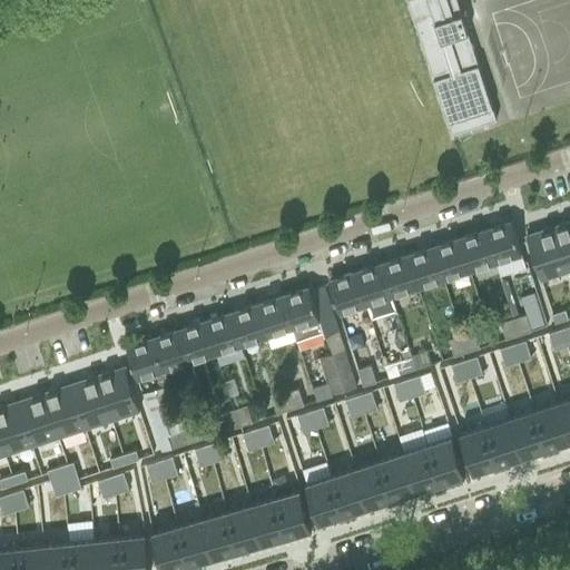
[(497,119),(458,0),(408,0),(452,134),(497,119)]
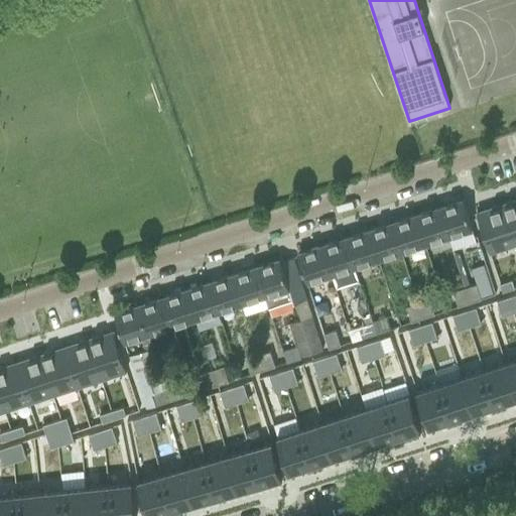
[(463,200),(438,208),(448,236),(472,228),(468,216),(464,202),(463,200)]
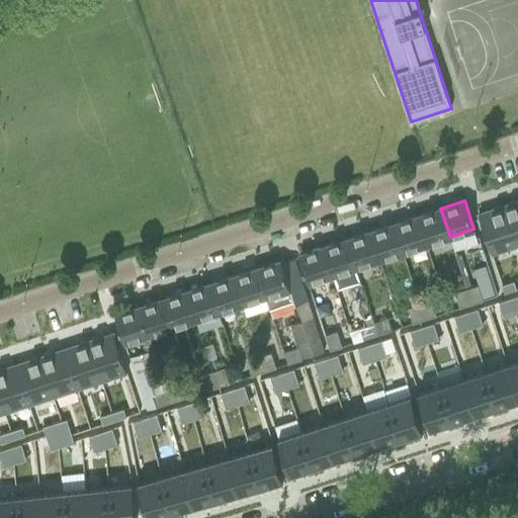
[(517,200),(503,205),(516,246),(517,245),(517,200)]
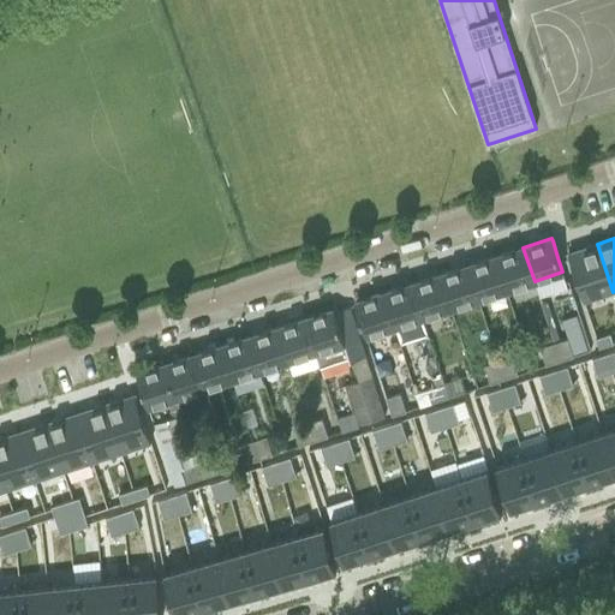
[(597,244),(568,254),(584,302),(613,292),(597,244)]
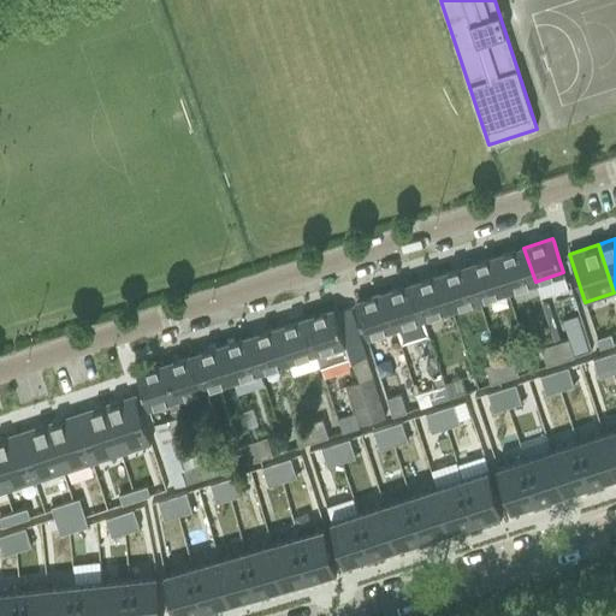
[(523,248),(496,258),(507,291),(535,282),(523,248)]
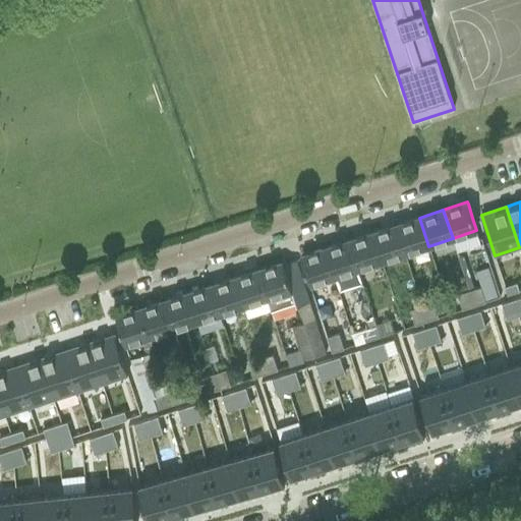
[(419,218),(396,225),(405,253),(428,246),(419,218)]
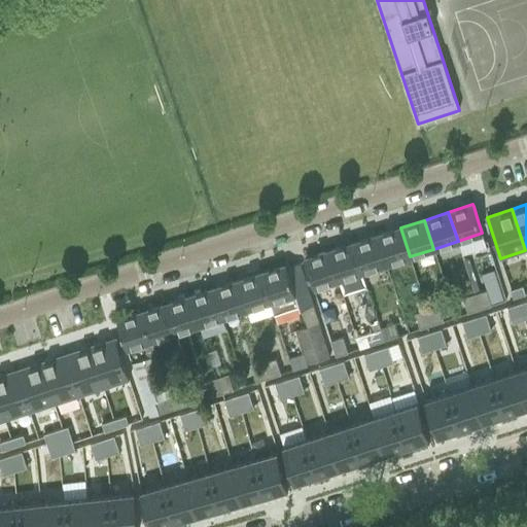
[(400,227),(377,236),(386,265),(410,256),(400,227)]
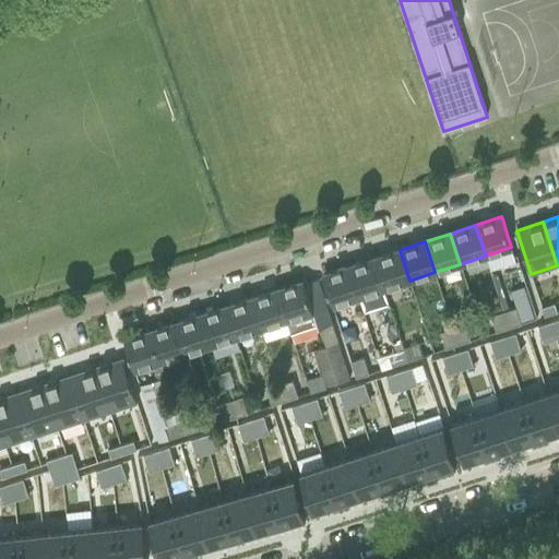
[(400,250),(375,258),(384,288),(409,281),(400,250)]
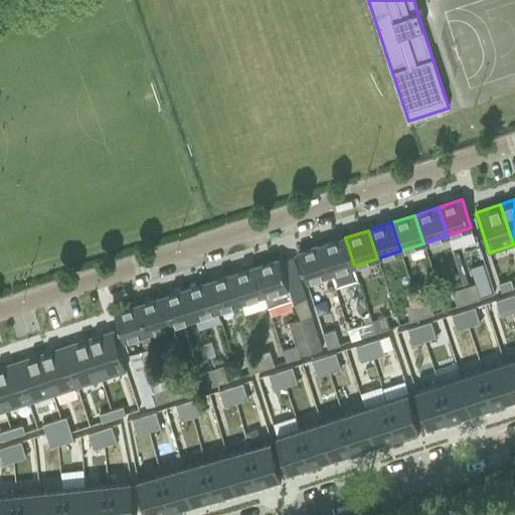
[(345,237),(321,245),(331,274),(335,289),(359,281),(354,266),(345,237)]
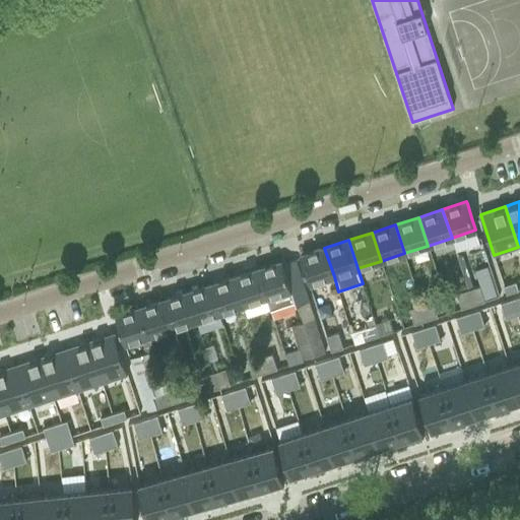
[(324,248),(301,256),(307,275),(310,284),(334,276),(324,248)]
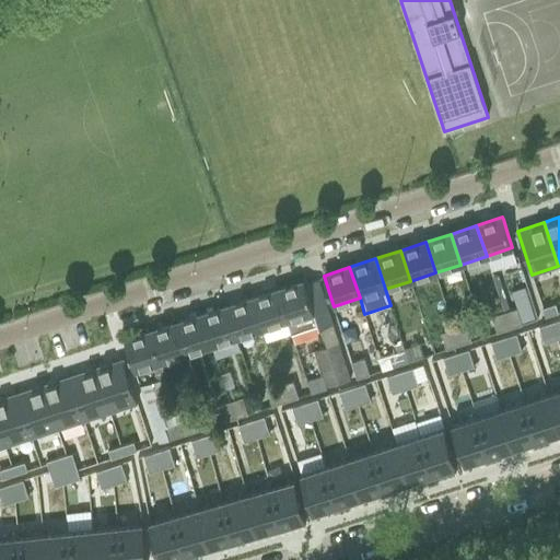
[(304,282),(278,290),(288,321),(295,342),(317,335),(314,325),(317,324),(319,329),(334,325),(318,279),(304,283),(304,282)]
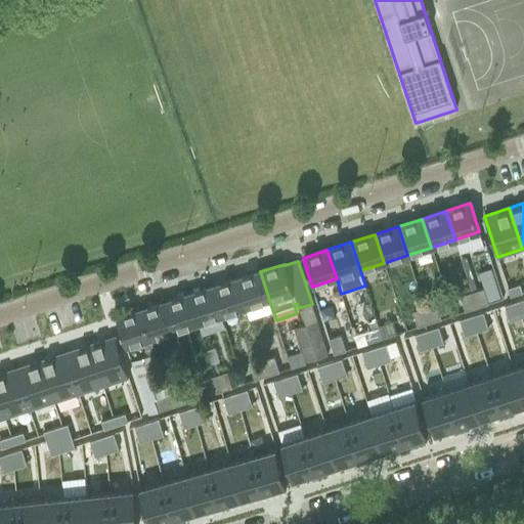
[(491,269),(479,273),(484,289),(488,302),(500,298),(491,269)]
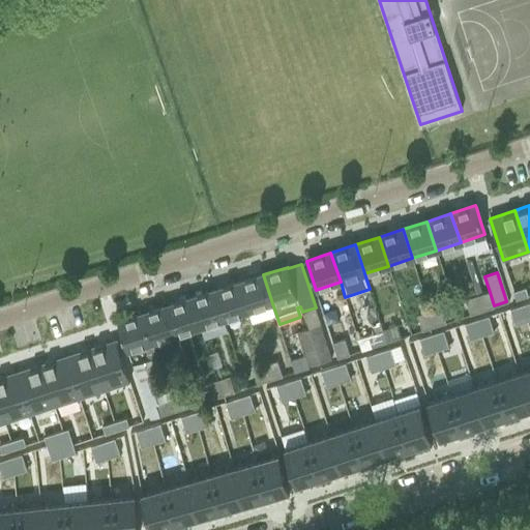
[(263,274),(239,283),(248,312),(272,303),(263,274)]
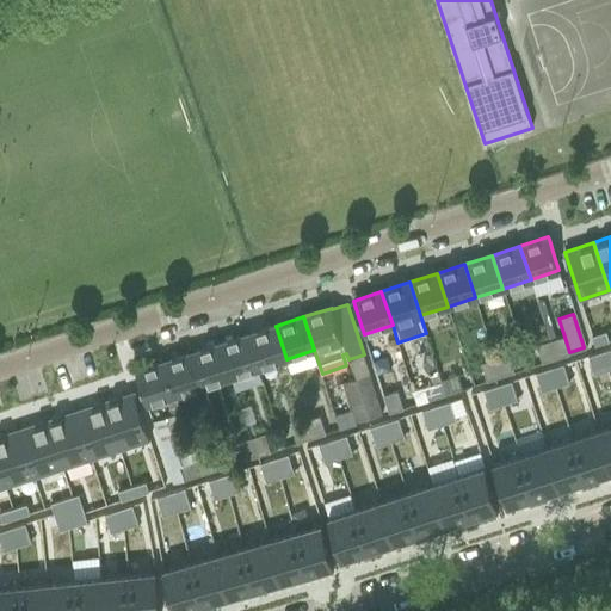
[(276,326),(248,334),(259,368),(287,359),(276,326)]
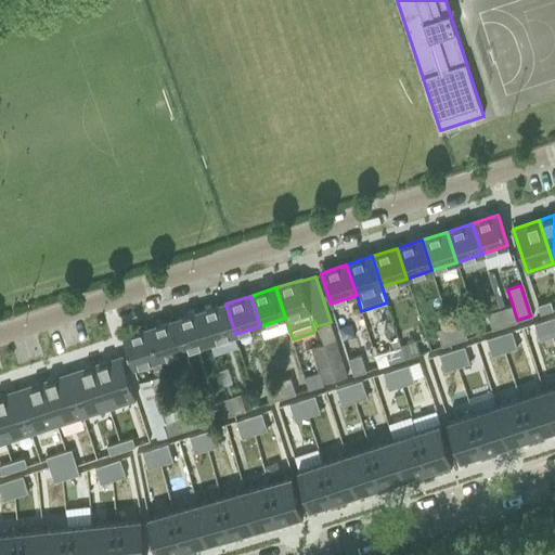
[(551,300),(538,306),(540,313),(540,314),(549,311),(553,310),(551,300)]
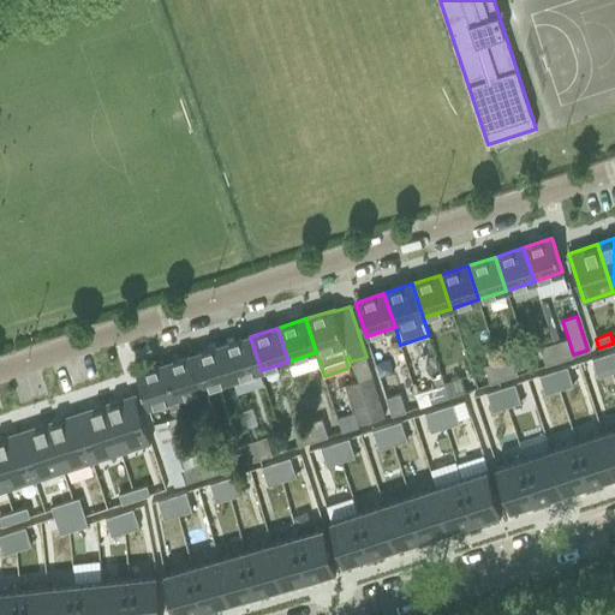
[(250,336),(221,346),(222,347),(233,380),(237,393),(264,383),(261,370),(252,347),(250,336)]
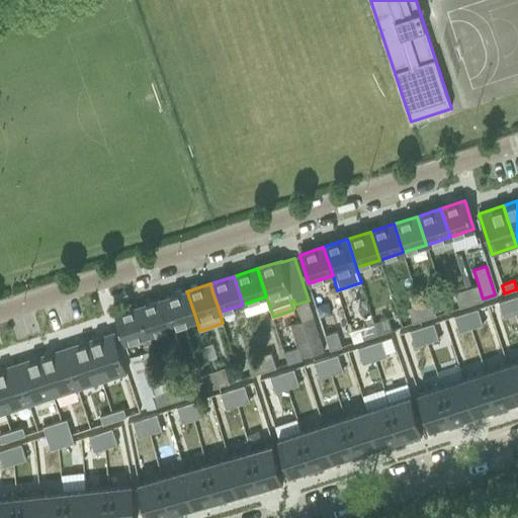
[(479,285),(466,288),(471,304),(483,300),(483,299),(483,298),(479,285)]
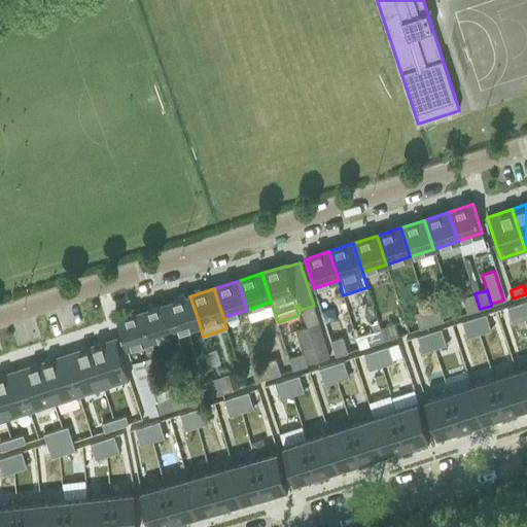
[(475,293),(463,297),(468,312),(468,313),(480,309),(475,293)]
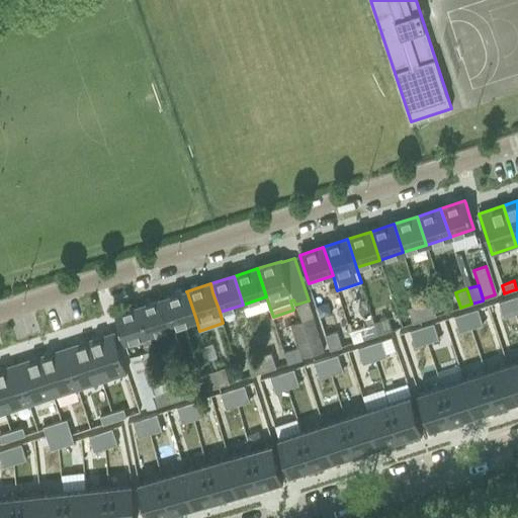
[(186,291),(163,299),(172,327),(195,320),(186,291)]
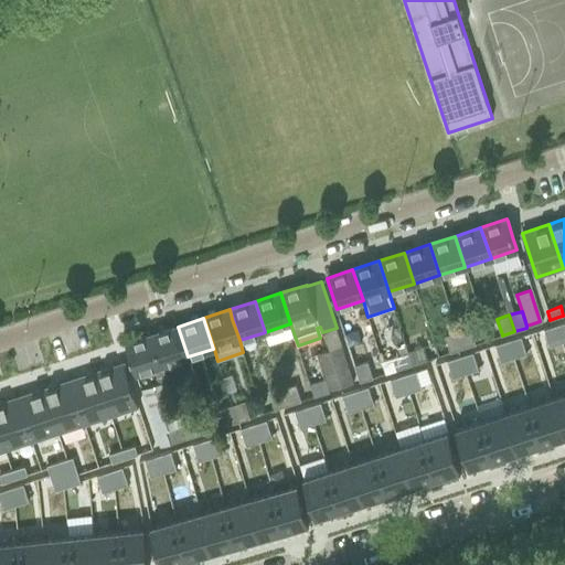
[(556,324),(544,329),(550,347),(563,342),(556,324)]
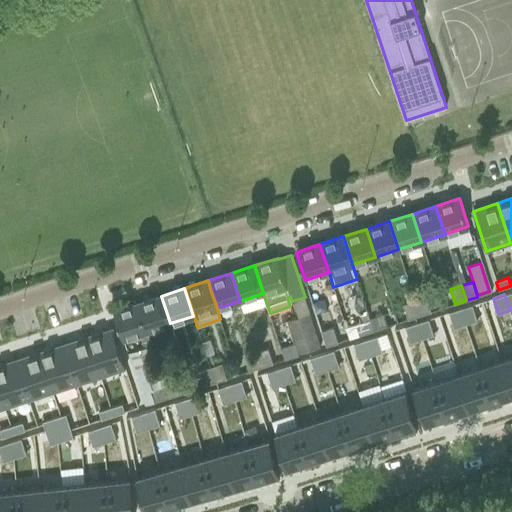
[(161,296),(138,303),(147,331),(170,323),(161,296)]
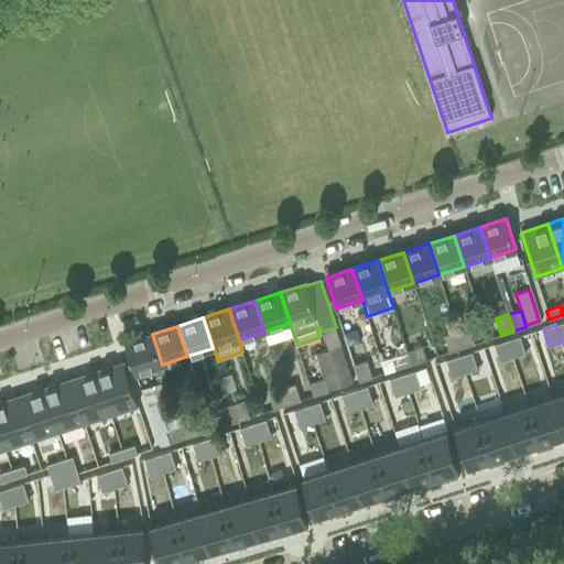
[(469,327),(457,332),(463,347),(475,344),(475,343),(469,327)]
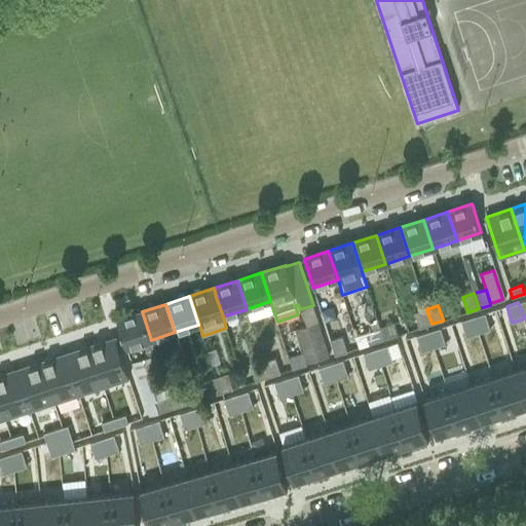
[(426,309),(415,312),(419,327),(420,328),(431,324),(426,309)]
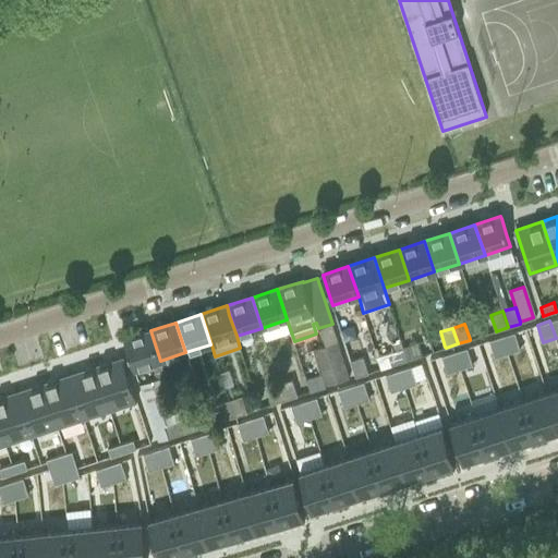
[(160,361),(150,330),(124,339),(134,370),(160,361)]
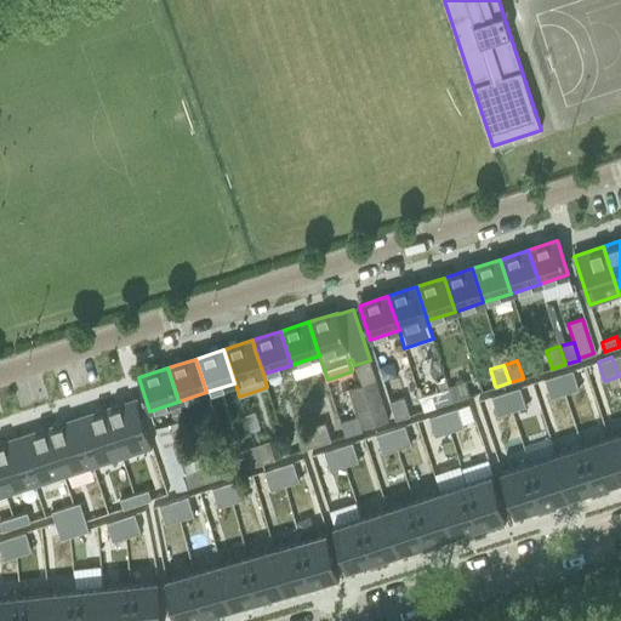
[(573,370),(558,375),(565,394),(579,389),(573,370)]
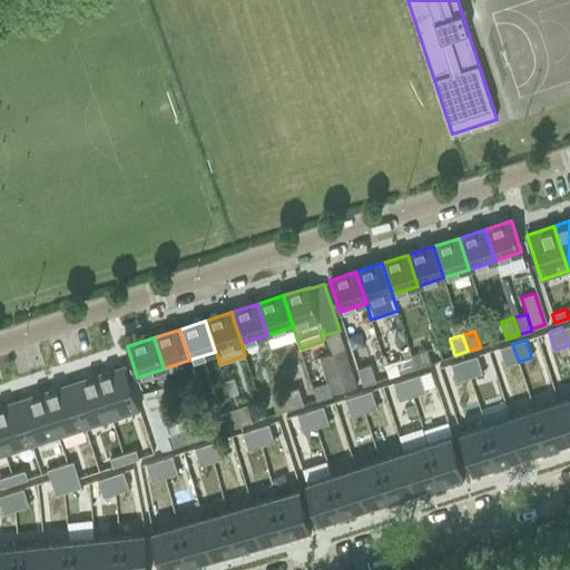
[(512,344),(500,349),(505,365),(519,362),(512,344)]
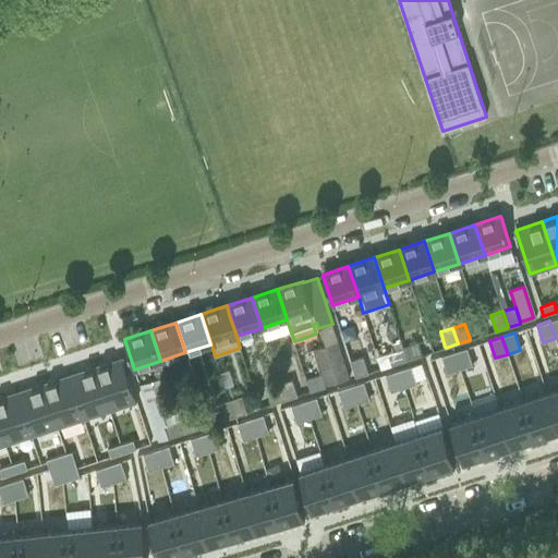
[(417,343),(403,348),(407,361),(422,355),(417,343)]
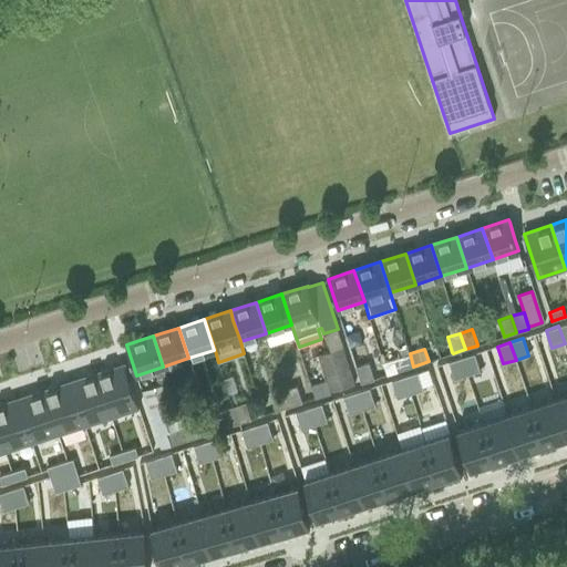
[(410,353),(393,359),(398,371),(413,367),(410,353)]
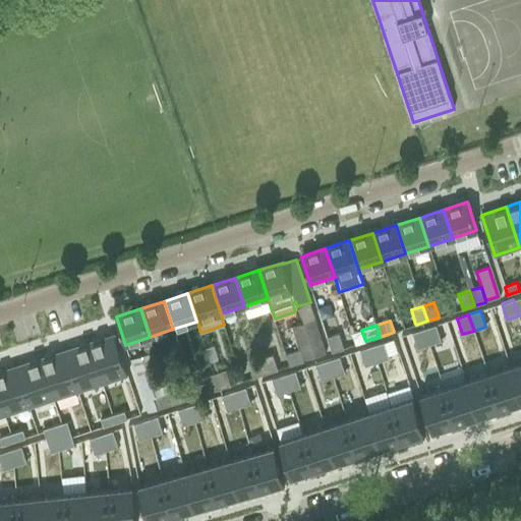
[(437,325),(424,329),(429,345),(442,341),(437,325)]
